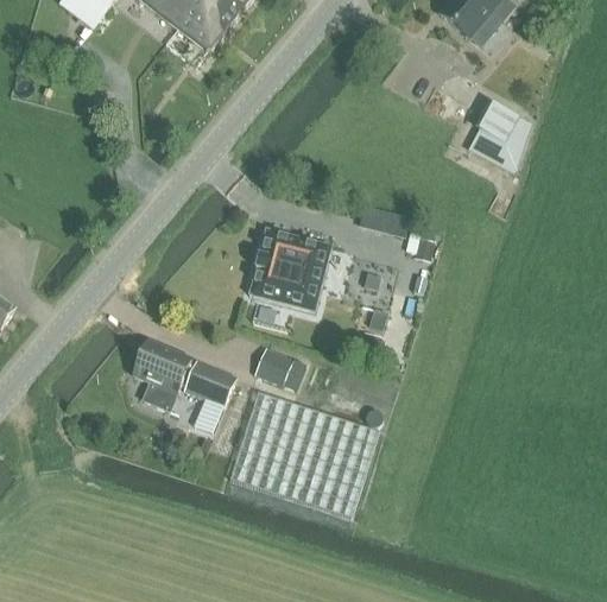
[(93,26),(113,0),(59,0),(93,26)]
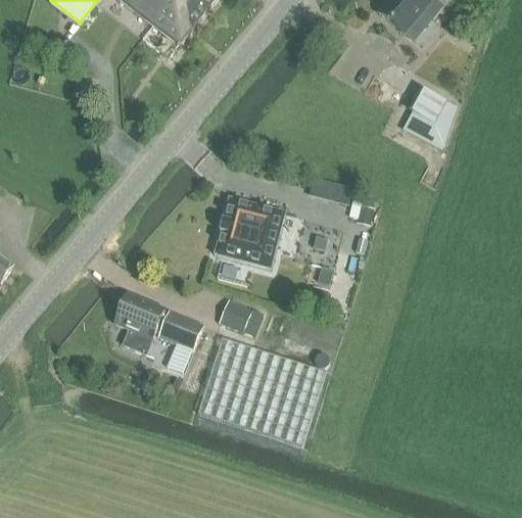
[(120,0),(151,25),(178,45),(212,0),(120,0)]
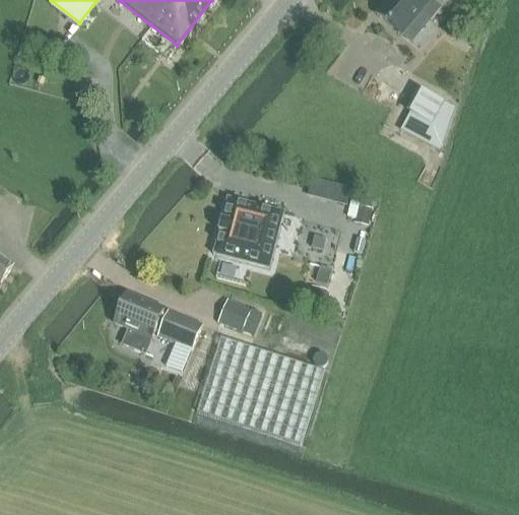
[(386,0),(377,11),(401,33),(420,9),(430,17),(441,4),(436,0),(386,0)]
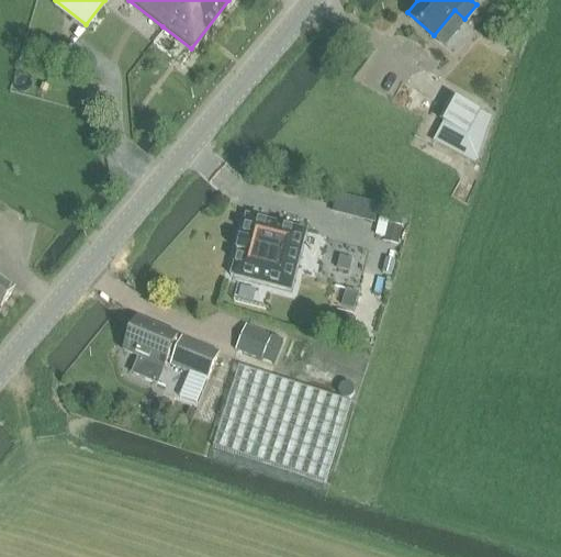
[(491,114),(456,95),(434,134),(477,157),(491,114)]
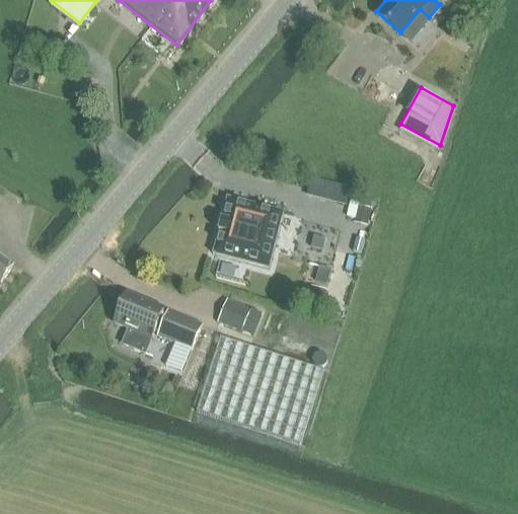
[(268,265),(282,210),(228,196),(229,196),(226,195),(226,197),(221,217),(220,219),(226,220),(224,228),(218,226),(218,229),(213,248),(212,250),(214,251),(214,250),(268,265)]
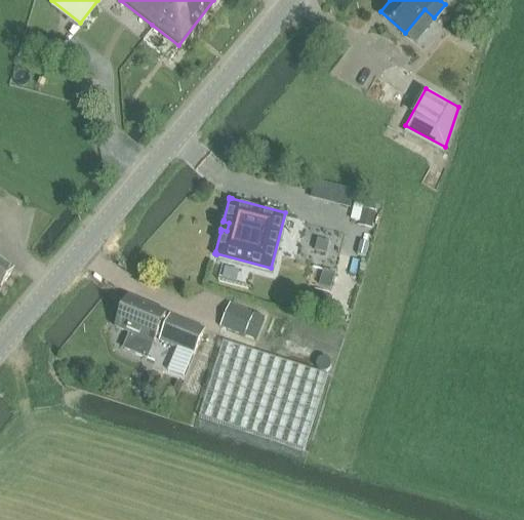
[(355,200),(351,216),(360,218),(363,207),(364,202),(355,200)]
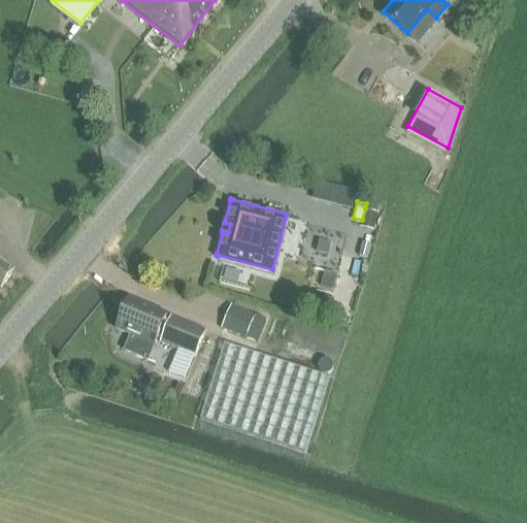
[(362,220),(374,223),(377,210),(365,208),(362,220)]
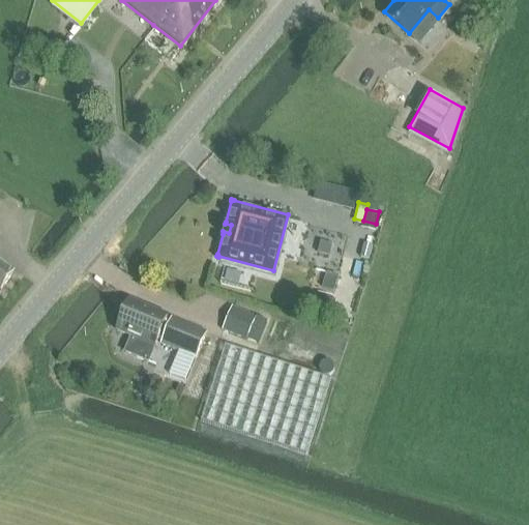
[(372,241),(363,239),(359,253),(369,256),(372,241)]
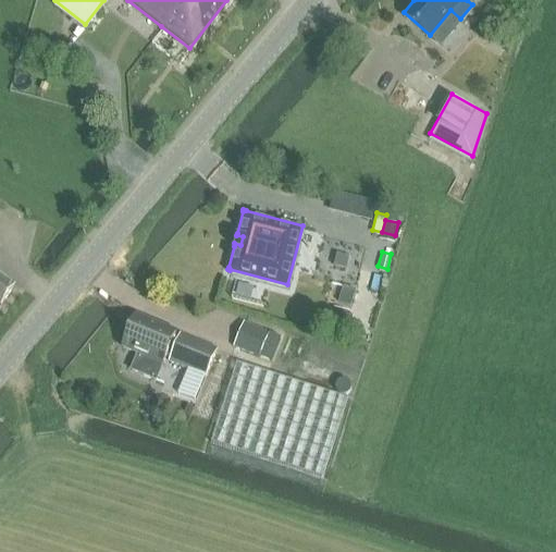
[(0,302),(14,281),(0,272),(0,302)]
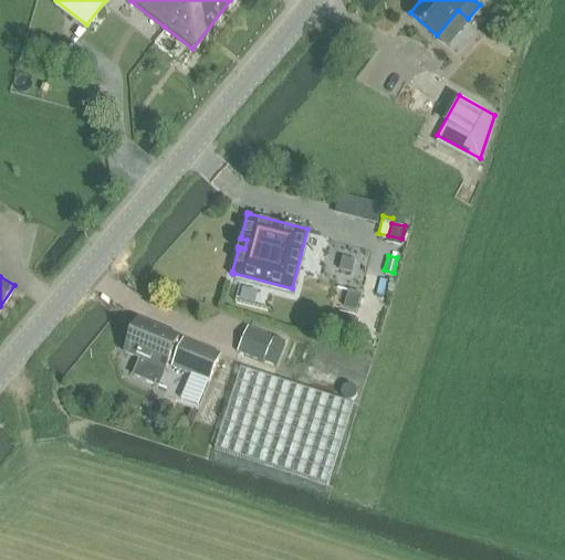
[(332,334),(348,338),(356,314),(339,309),(332,334)]
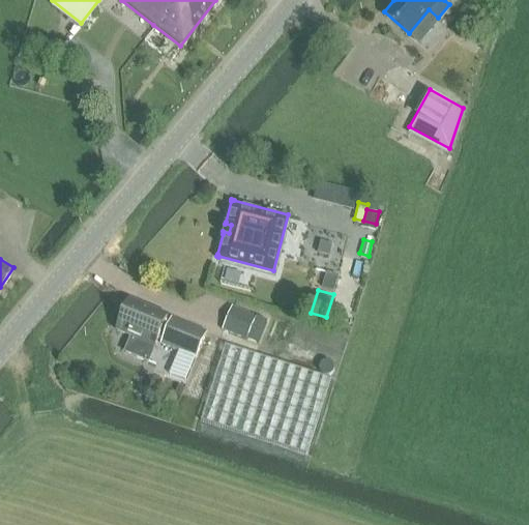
[(196,355),(206,329),(171,314),(170,318),(165,316),(167,313),(128,296),(116,327),(130,333),(124,348),(147,358),(157,334),(162,337),(160,341),(178,348),(196,355)]
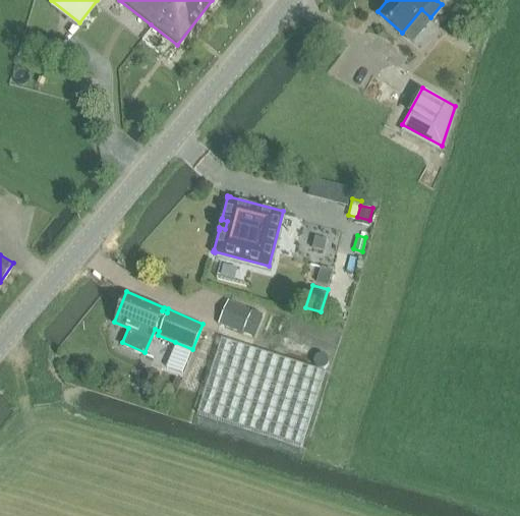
[(240,331),(250,307),(228,298),(218,321),(240,331)]
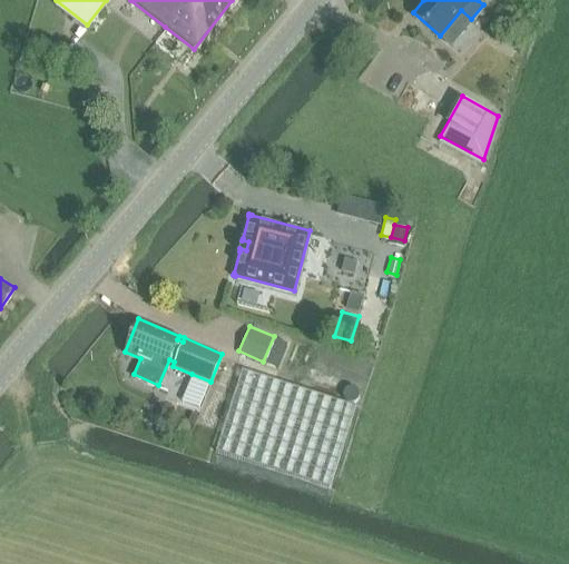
[(356,343),(369,346),(372,335),(361,332),(356,343)]
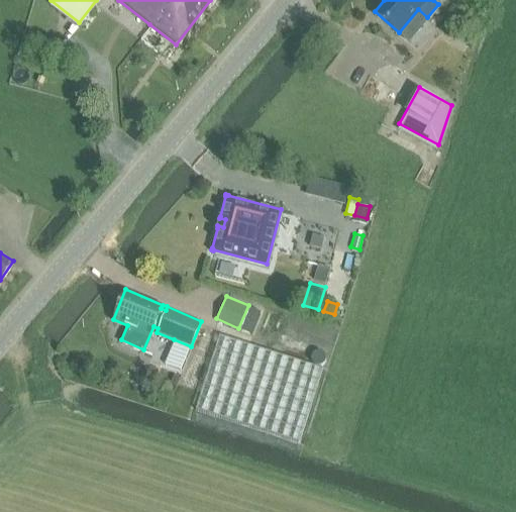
[(260,310),(248,305),(238,328),(239,327),(250,332),(260,310)]
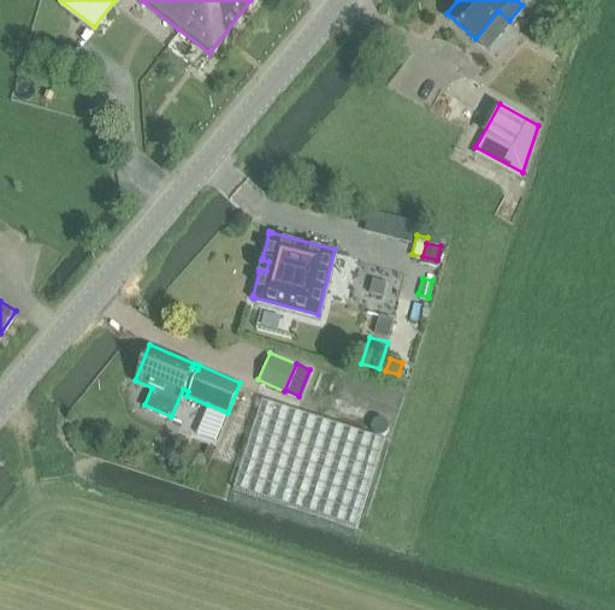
[(232,484),(356,523),(384,436),(261,396),(232,484)]
